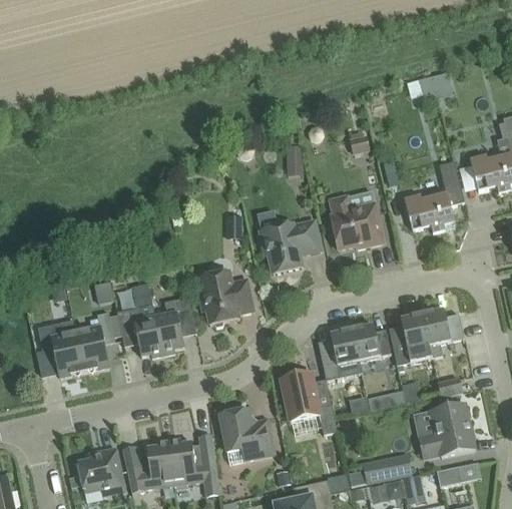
[(446,73),(432,76),(436,91),(450,88),(448,83),(446,73)]
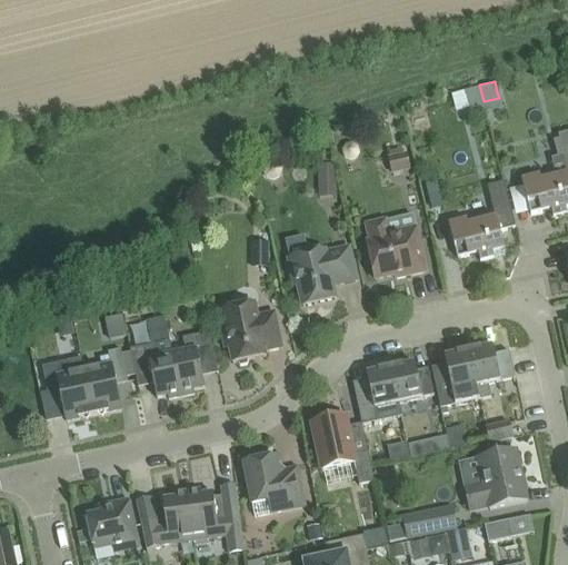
[(479,85),(465,88),(467,99),(468,105),(484,101),(479,85)]
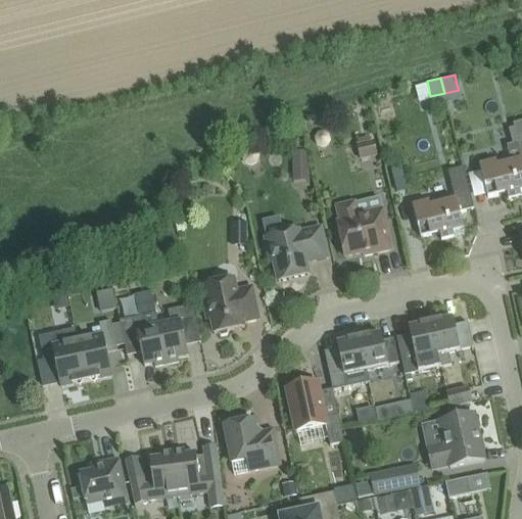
[(521,192),(521,118),(513,121),(514,125),(513,125),(521,156),(496,163),(495,158),(479,162),(487,194),(506,189),(508,196),(521,192)]
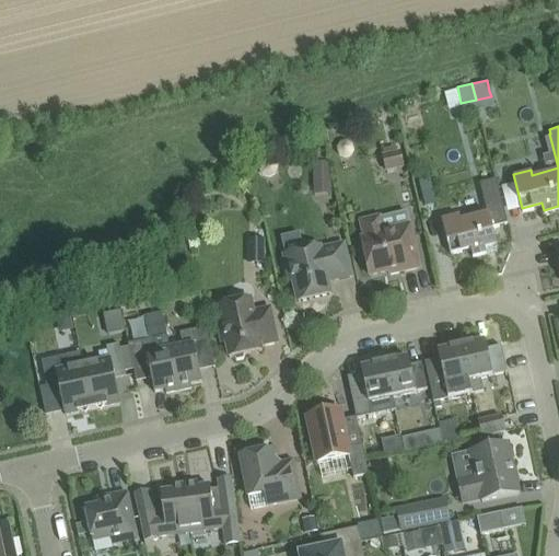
[(350,153),(354,148),(352,141),(347,137),(340,138),(336,143),(336,151),(342,154),(350,153)]
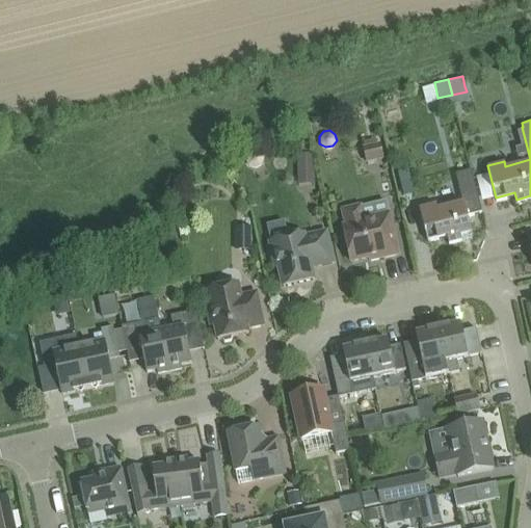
[(364,137),(365,142),(363,143),(367,159),(382,156),(378,139),(376,140),(374,135),(364,137)]
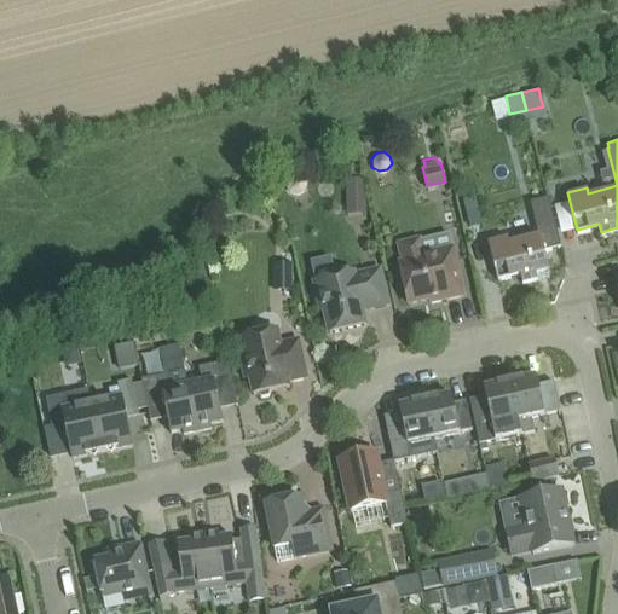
[(284,183),(288,190),(296,193),(305,190),(307,180),(304,173),(294,171),(287,174),(284,183)]
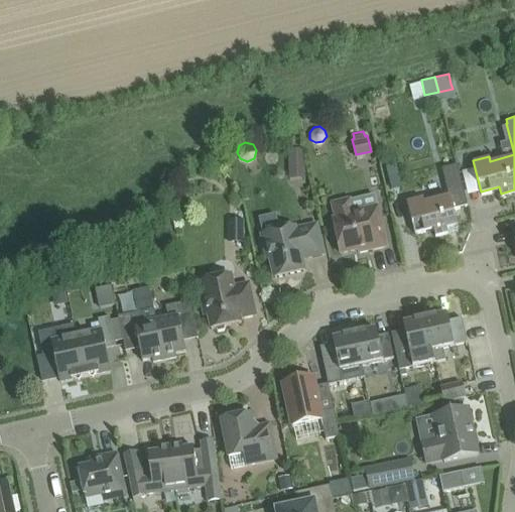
[(305,175),(304,146),(287,146),(288,175),(305,175)]
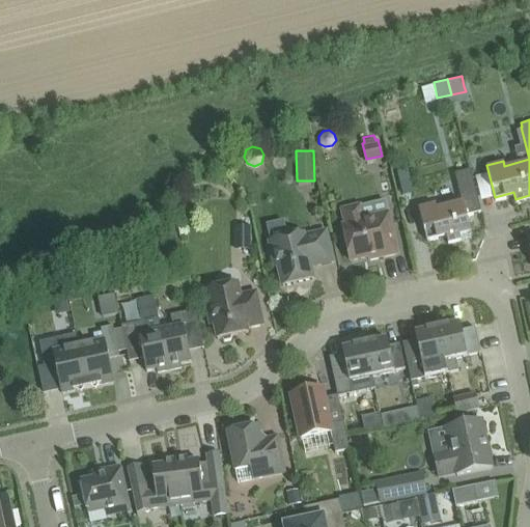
[(418,206),(421,219),(426,239),(446,233),(447,241),(471,234),(466,213),(480,210),(470,167),(454,171),(462,200),(436,206),(435,202),(418,206)]
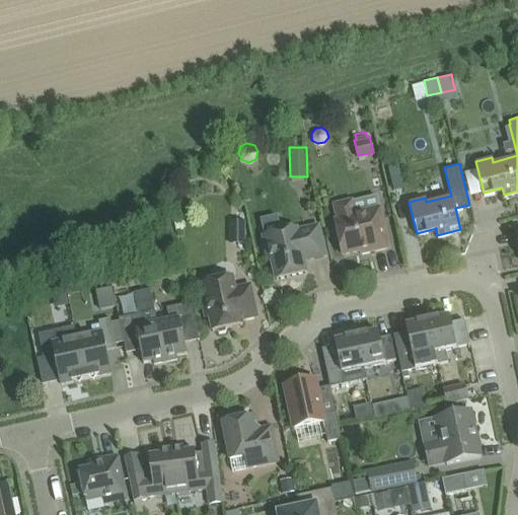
[(335,219),(338,232),(342,251),(360,247),(360,251),(388,245),(379,205),(354,211),(351,199),(334,203),(338,218),(335,219)]
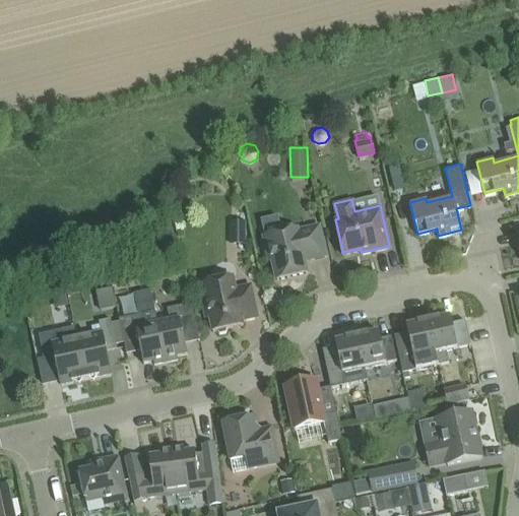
[(231,241),(245,241),(245,218),(231,217),(231,241)]
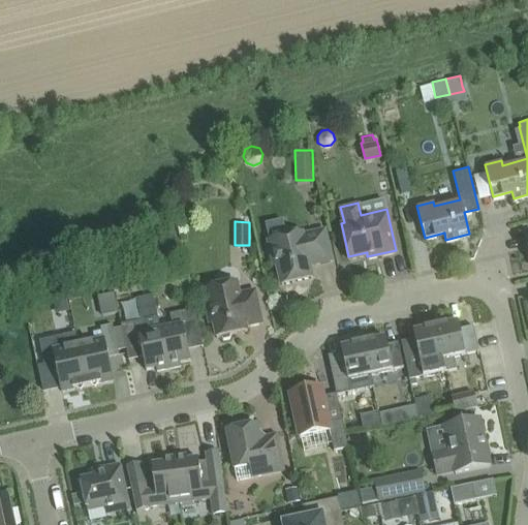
[(281,282),(311,275),(309,264),(332,257),(324,226),(302,232),(301,230),(268,238),(273,263),(276,261),(281,282)]
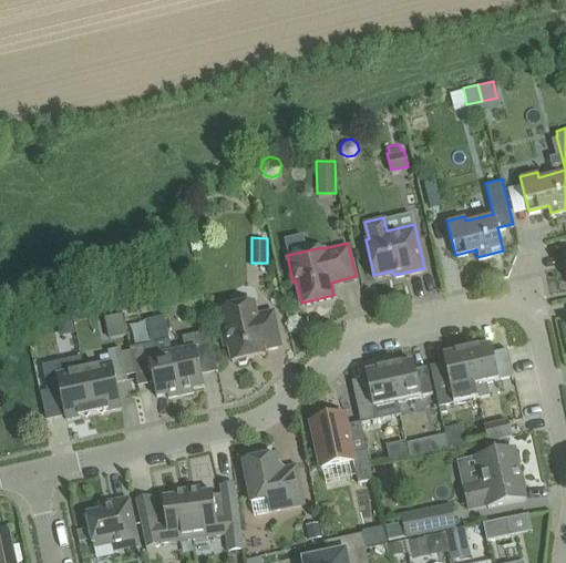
[(264,347),(280,344),(274,309),(256,313),(254,300),(216,308),(224,344),(228,343),(232,359),(265,352),(264,347)]
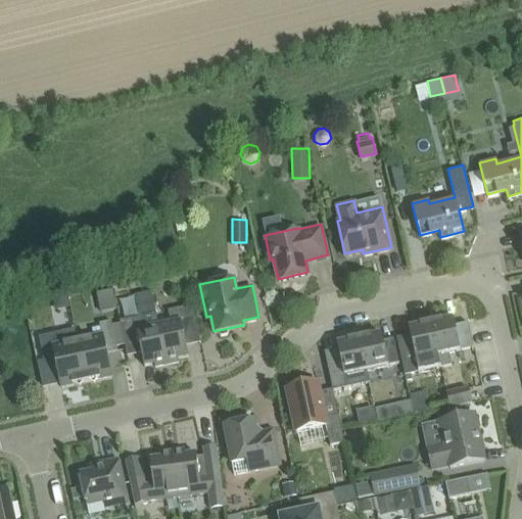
[(63,278),(49,281),(52,294),(65,291),(63,278)]
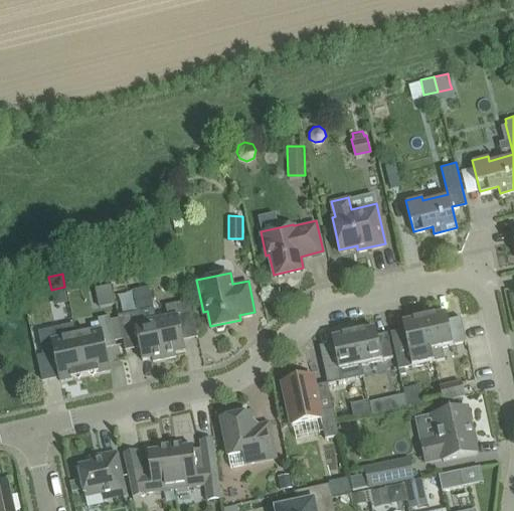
[(99,302),(114,299),(110,282),(95,286),(99,302)]
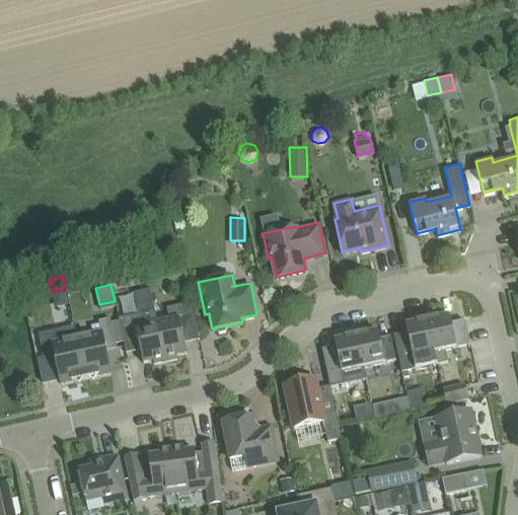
[(191,300),(178,303),(180,316),(194,313),(191,300)]
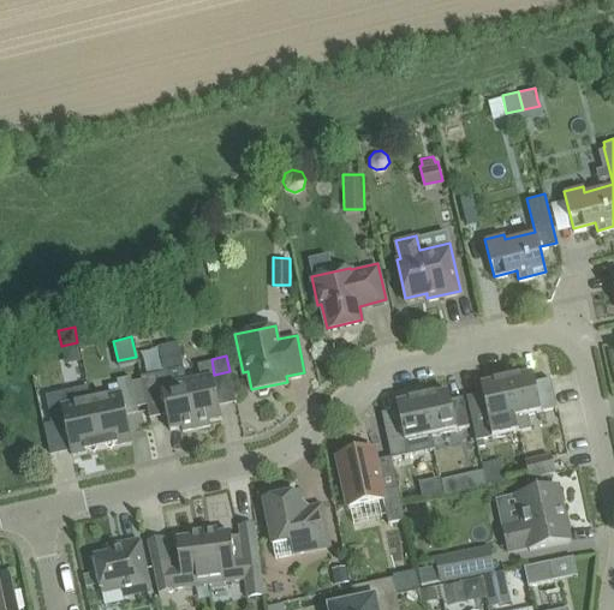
[(200,376),(186,378),(196,425),(210,423),(209,418),(221,416),(213,375),(214,375),(212,359),(197,362),(200,376)]
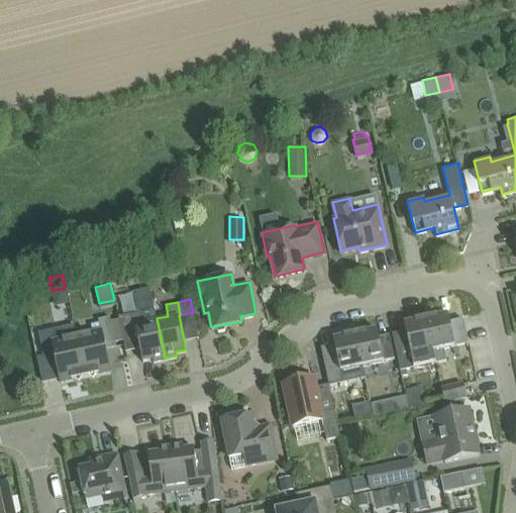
[(165,357),(157,318),(144,321),(141,309),(117,314),(125,349),(126,349),(124,343),(138,341),(141,358),(151,356),(152,361),(165,357)]
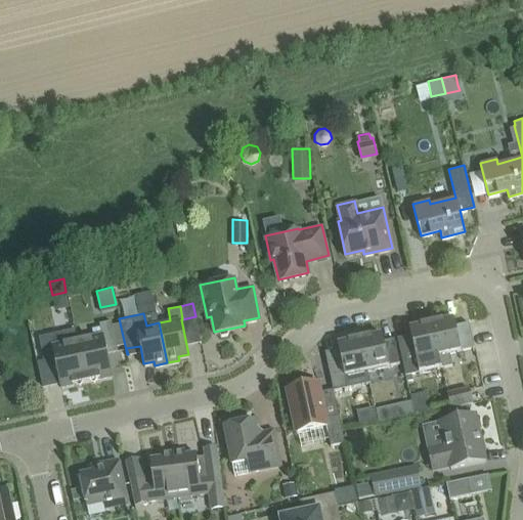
[(431,320),(441,365),(451,363),(449,351),(461,348),(453,315),(431,320)]
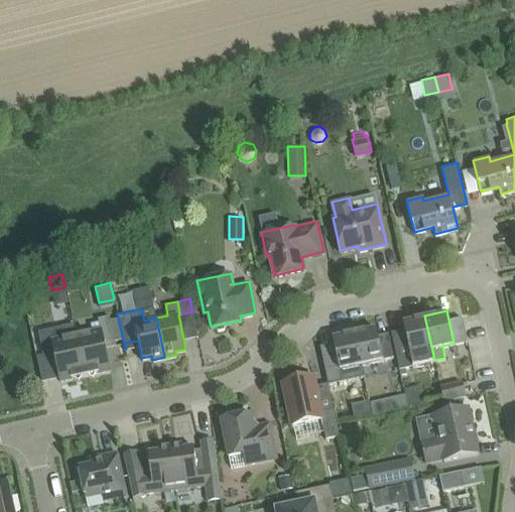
[(100,329),(76,334),(85,374),(109,369),(103,341),(114,339),(109,313),(98,316),(98,320),(91,322),(92,328),(100,326),(100,329)]
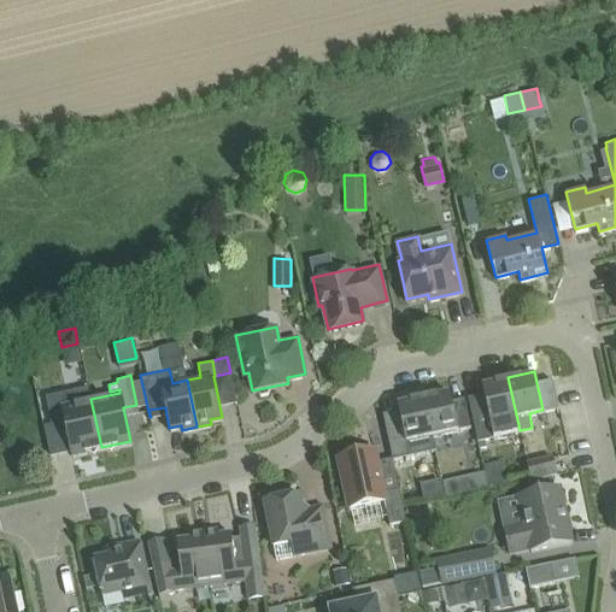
[(520,430),(508,377),(481,383),(484,392),(468,395),(477,440),(520,430)]
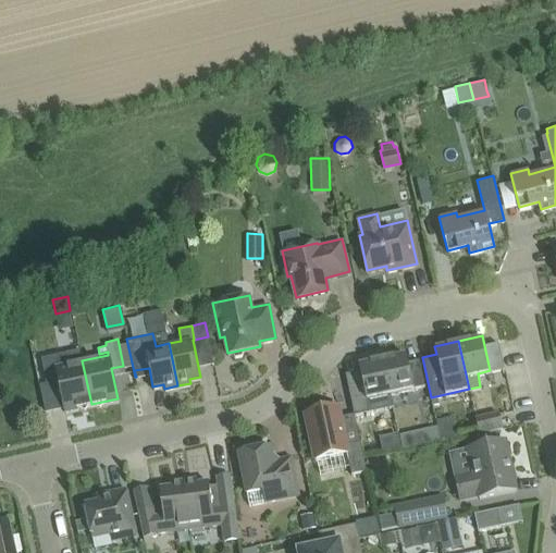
[(40,356),(41,361),(46,382),(58,380),(64,409),(91,404),(82,360),(79,348),(66,351),(53,354),(53,353),(40,356)]
